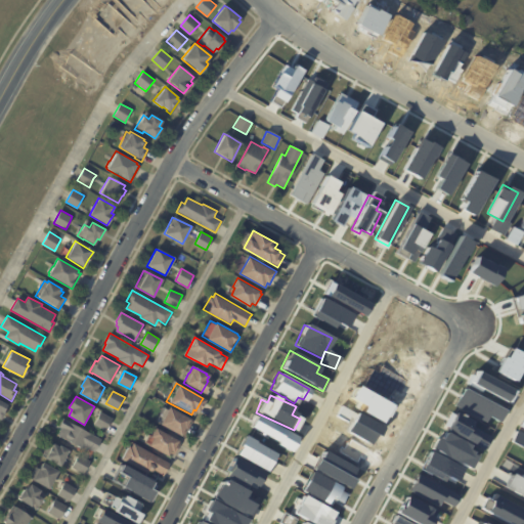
[(3,416),(1,420),(0,419),(0,399),(8,404),(4,411),(5,411),(3,416)]
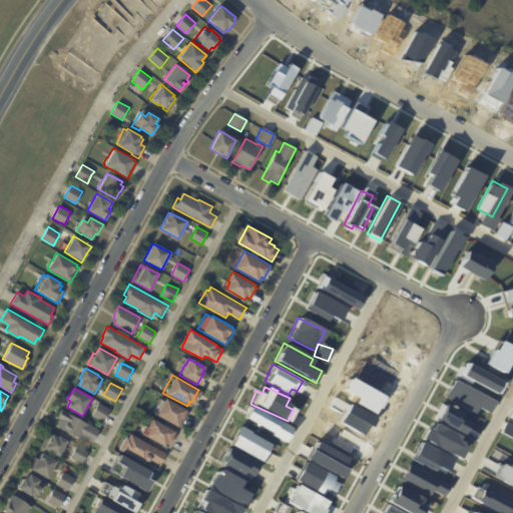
[(184,414),(177,427),(154,415),(163,398),(186,411),(184,414)]
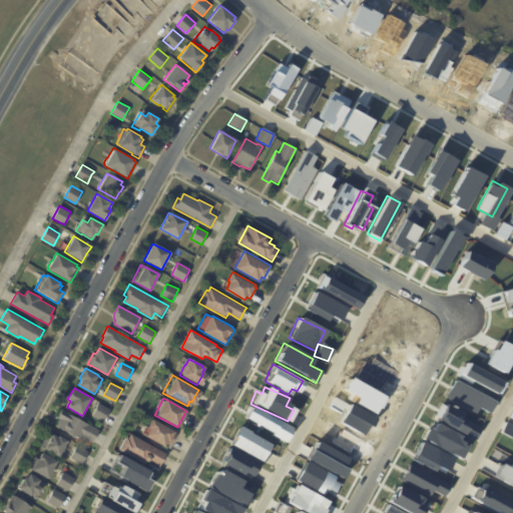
[(109,413),(103,422),(92,416),(98,404),(110,411),(109,413)]
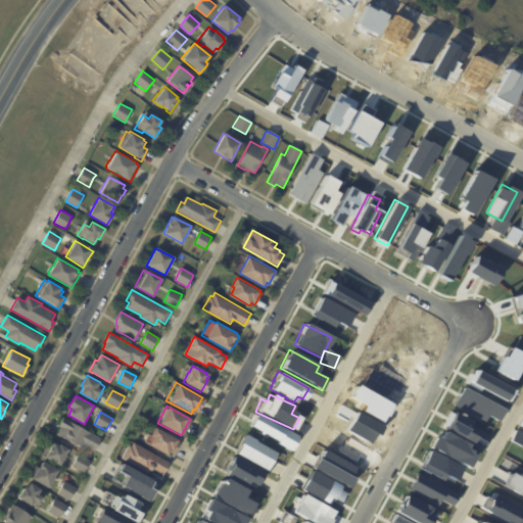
[(99,441),(94,452),(85,445),(83,448),(57,433),(60,427),(59,426),(63,418),(101,438),(99,441)]
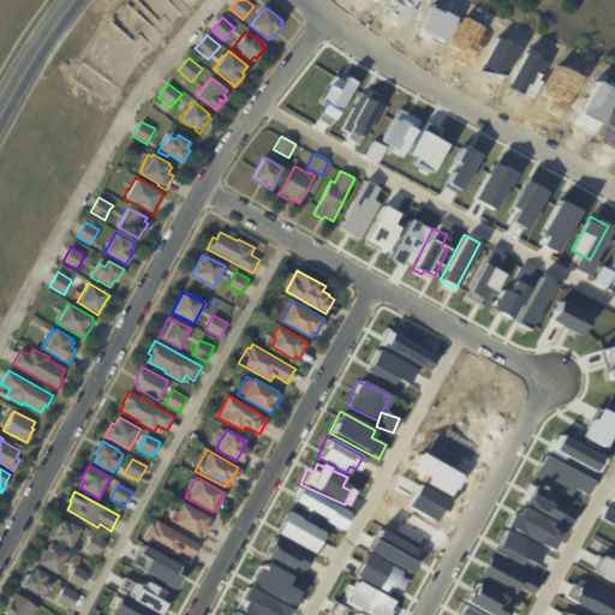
[(212,521),(204,535),(199,531),(197,535),(175,523),(180,514),(177,512),(183,501),(210,517),(210,519),(213,520),(212,521)]
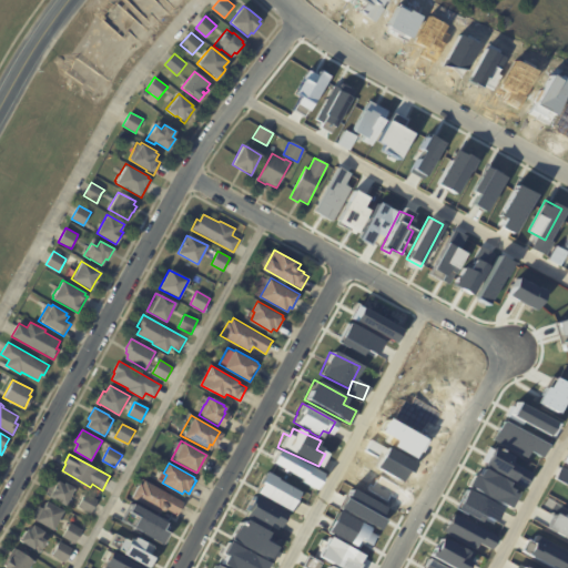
[(263,470),(256,483),(259,484),(254,492),(287,510),(297,492),(274,478),(275,477),(263,470)]
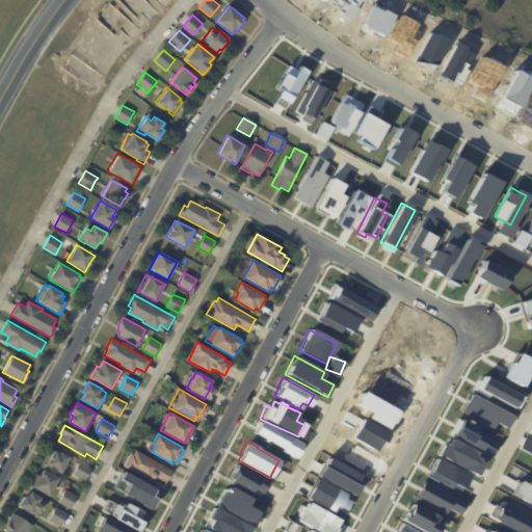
[(435,455),(474,475),(483,456),(452,441),(449,447),(442,443),(435,455)]
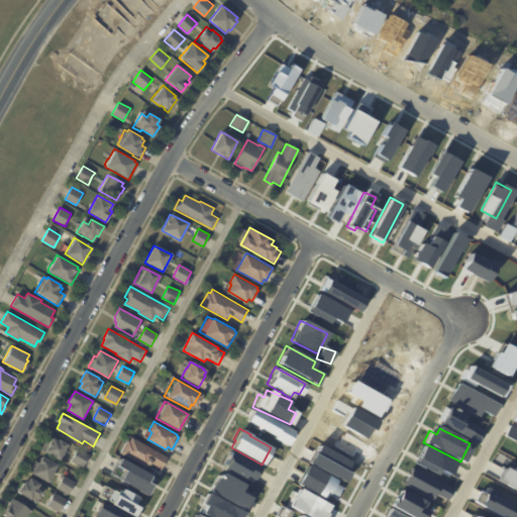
[(65,449),(60,459),(41,450),(48,435),(60,440),(60,439),(68,443),(65,449)]
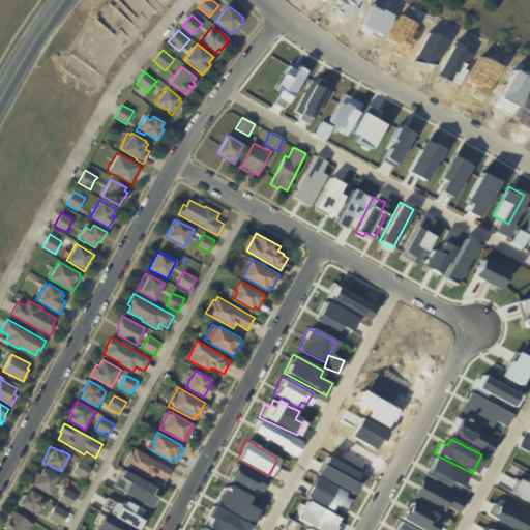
[(171,471),(165,481),(153,474),(150,479),(123,464),(130,450),(133,452),(136,448),(172,469),(171,471)]
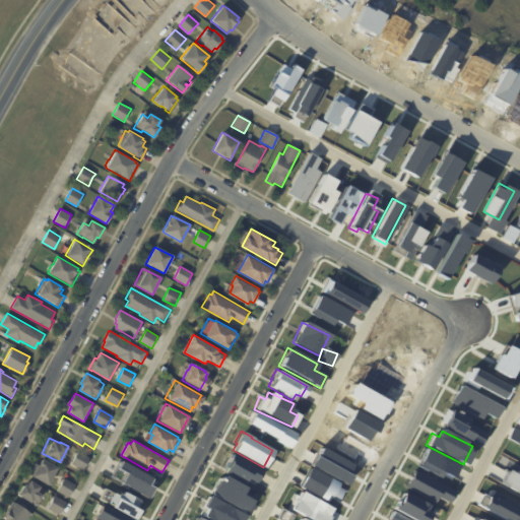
[(88,458),(82,470),(70,464),(77,452),(88,458)]
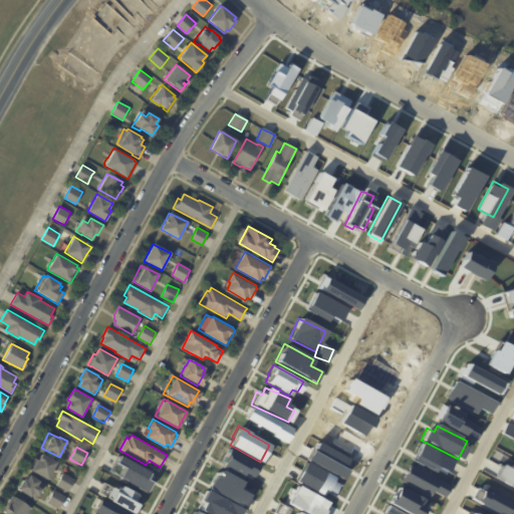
[(240,478),(243,472),(254,478),(260,466),(228,449),(219,467),(240,478)]
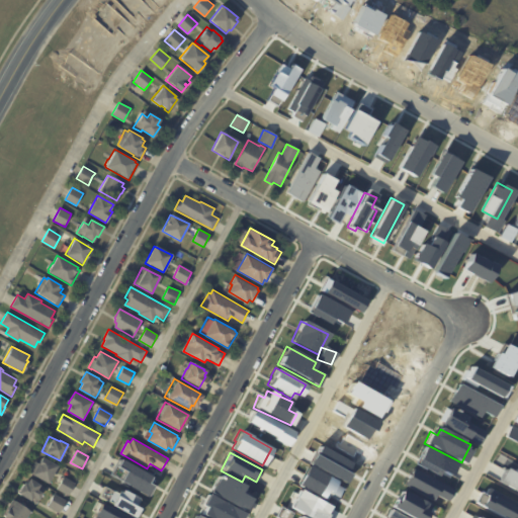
[(59,465),(49,484),(29,472),(35,461),(38,463),(42,456),(59,465)]
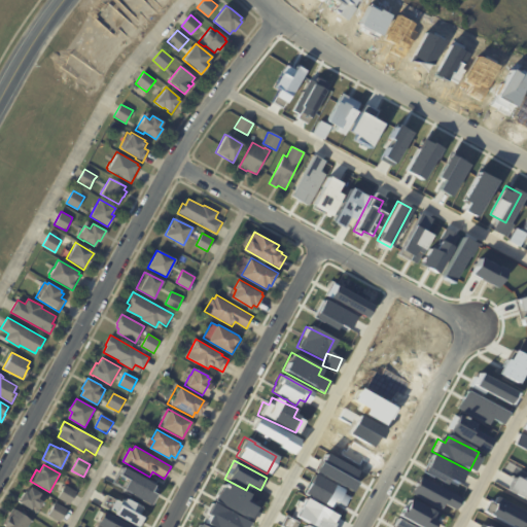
[(156,485),(117,468),(115,476),(124,479),(119,491),(149,503),(156,485)]
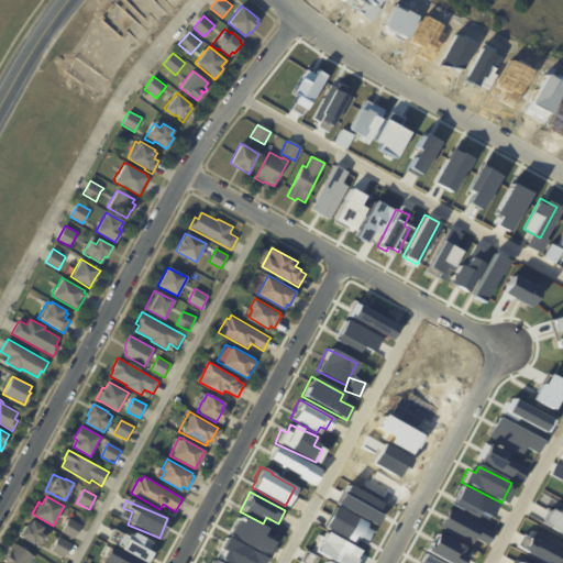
[(265,554),(227,533),(236,517),(239,518),(241,515),(264,528),(261,534),(273,541),(265,554)]
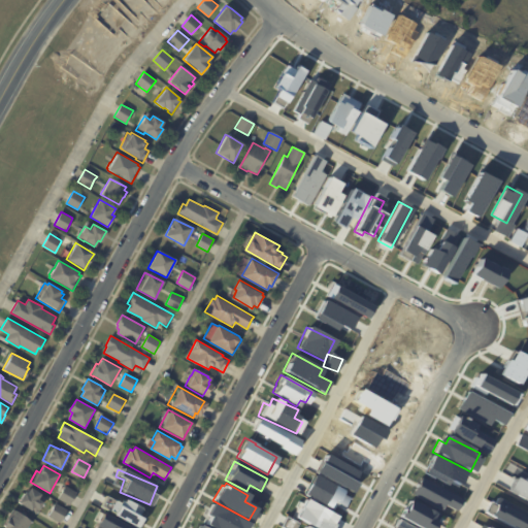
[(75,493),(68,504),(57,498),(63,486),(75,493)]
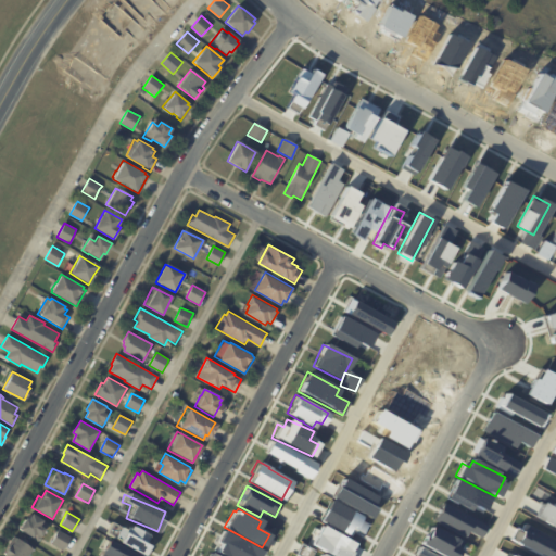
[(40,538),(39,541),(20,529),(26,517),(29,519),(33,513),(43,520),(43,521),(49,525),(40,538)]
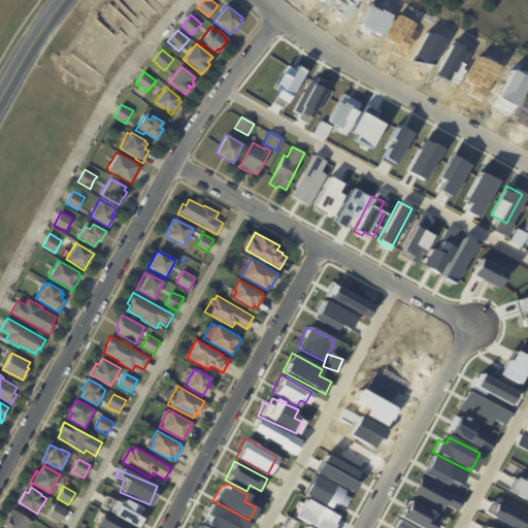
[(98,509),(137,526),(141,518),(137,516),(140,509),(104,494),(98,509)]
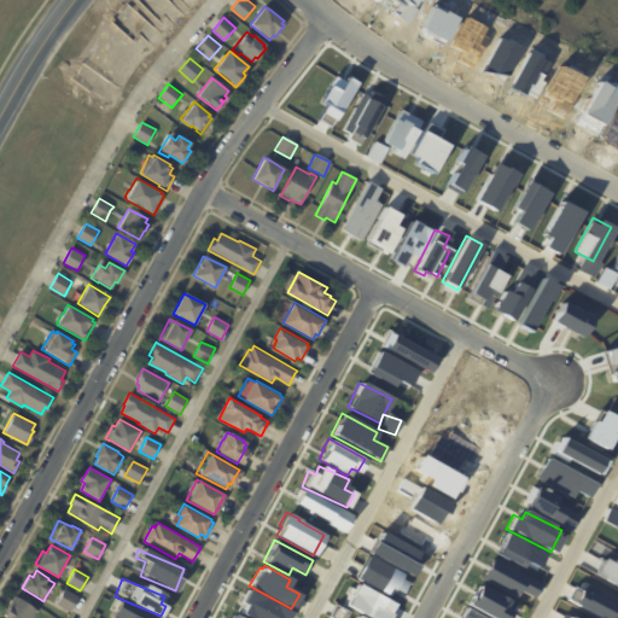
[(79,598),(70,612),(56,605),(64,589),(79,598)]
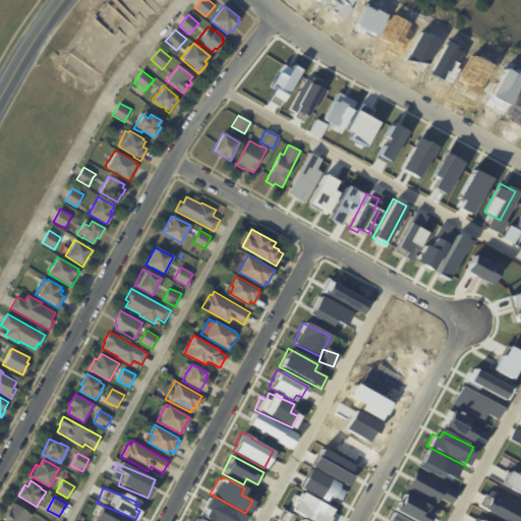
[(241,520),(244,514),(207,498),(201,508),(205,509),(200,516),(211,520),(241,520)]
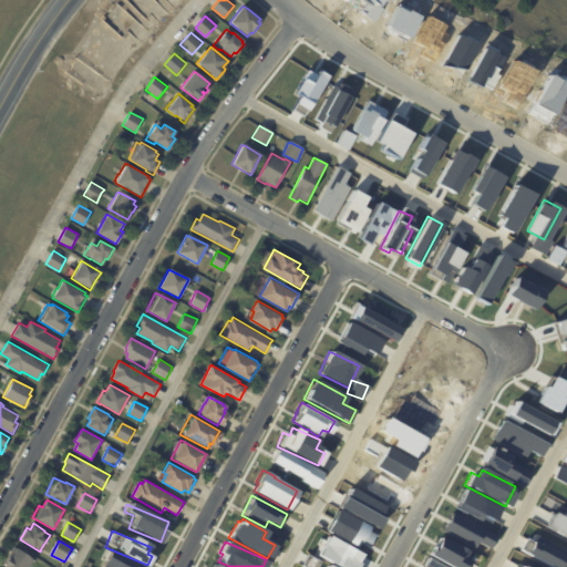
[(28,566),(7,566),(4,565),(8,559),(7,557),(13,547),(33,560),(28,566)]
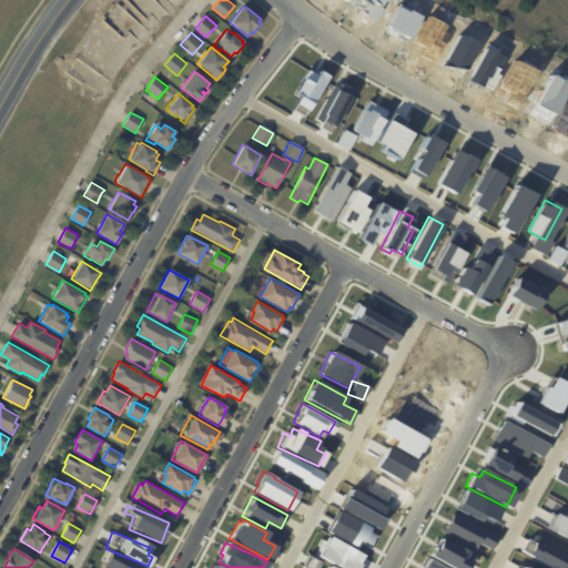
[(140,567),(109,551),(100,567),(140,567)]
